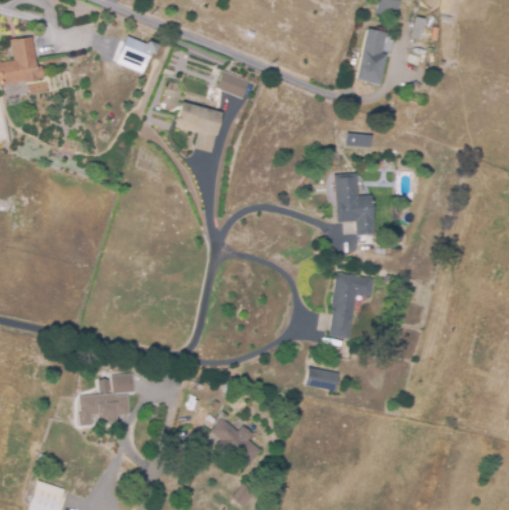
[(399,0),(395,18),(375,13),(378,0),(399,0)]
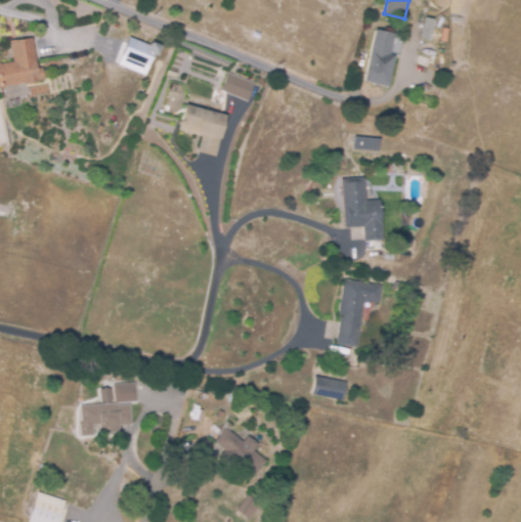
[(431,42),(421,40),(426,16),(436,18),(431,42)]
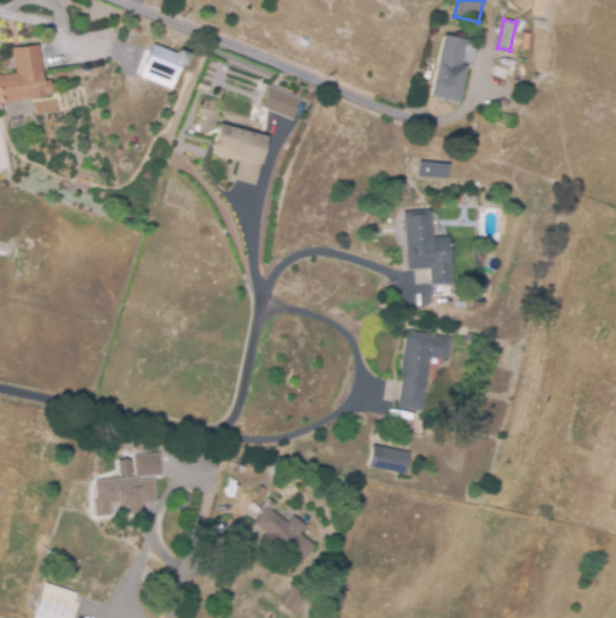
[(460,102),(430,96),(443,34),(467,40),(462,63),(467,64),(460,102)]
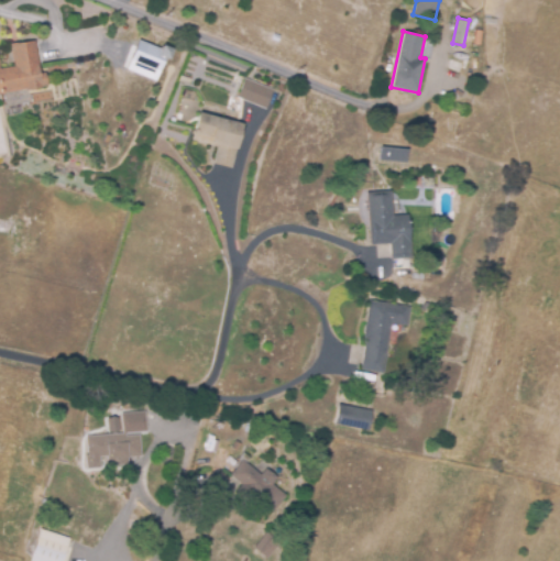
[(158,79),(172,45),(164,43),(163,46),(140,37),(128,67),(158,79)]
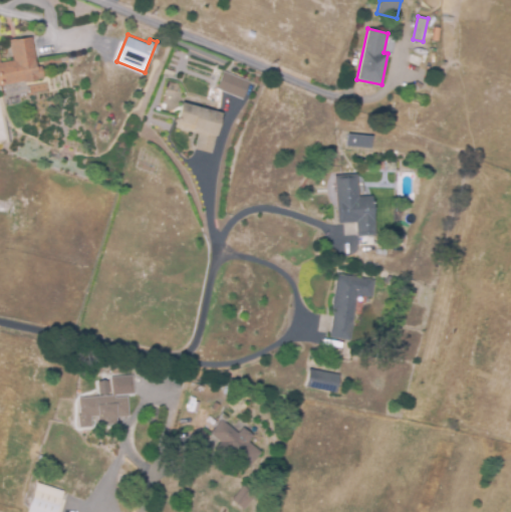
[(0,84),(0,56),(1,62),(14,60),(10,40),(32,36),(37,65),(42,65),(44,77),(0,84)]
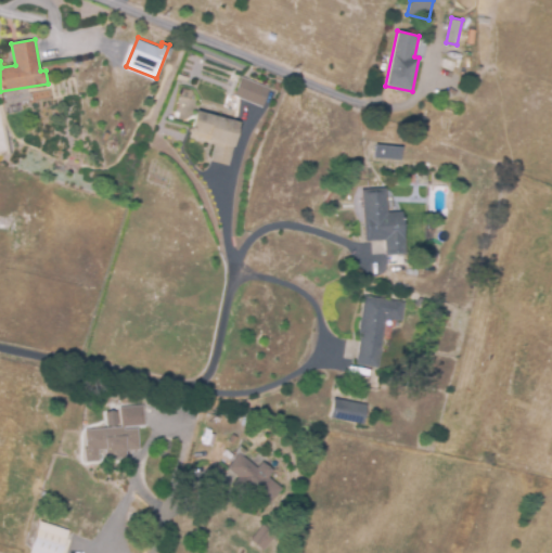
[(454,73),(441,66),(446,55),(459,62),(454,73)]
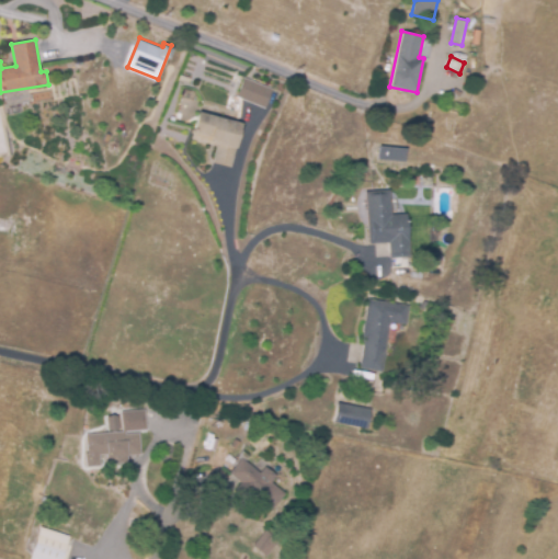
[(191,84),(180,80),(182,73),(193,78),(191,84)]
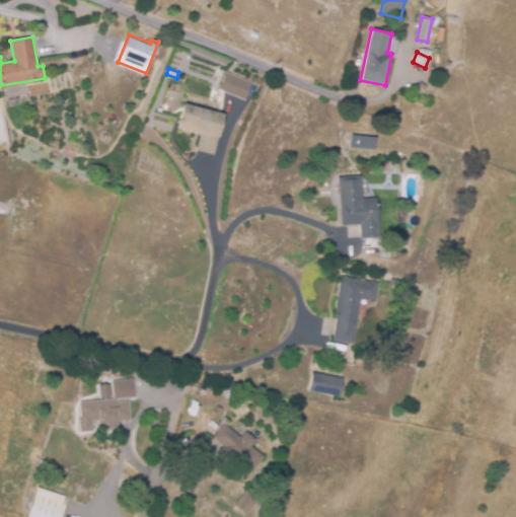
[(246,100),(219,89),(226,70),(253,82),(246,100)]
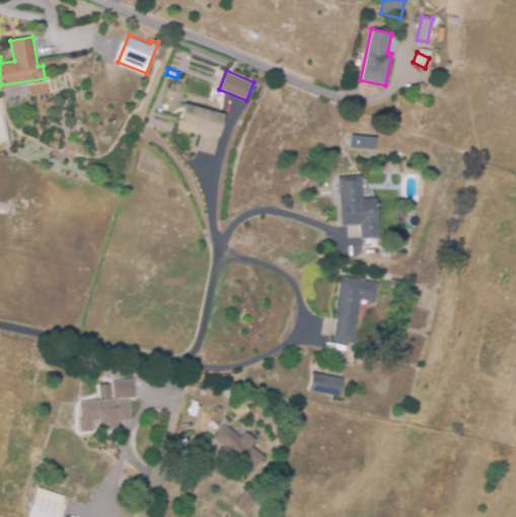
[(214,154),(197,150),(201,135),(177,129),(185,102),(224,113),(214,154)]
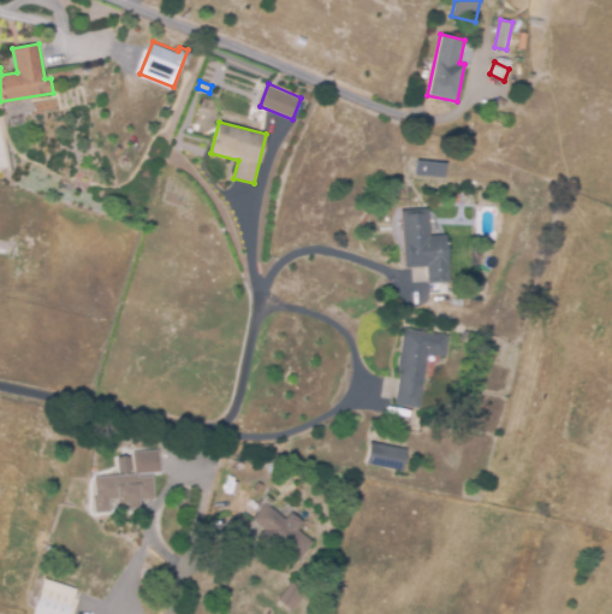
[(446,178),(415,176),(416,160),(447,163),(446,178)]
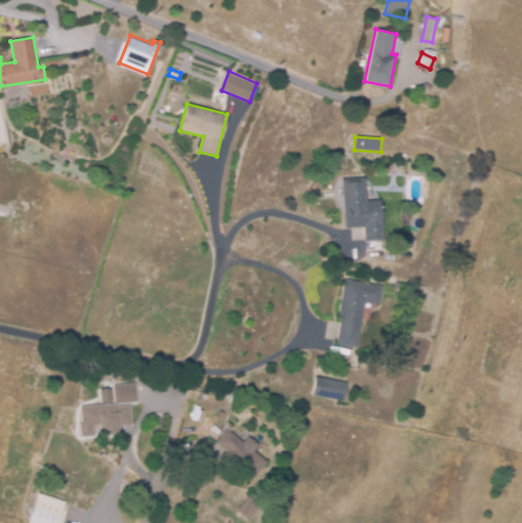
[(365,242),(364,228),(346,229),(343,178),(367,177),(368,201),(383,200),(385,241),(365,242)]
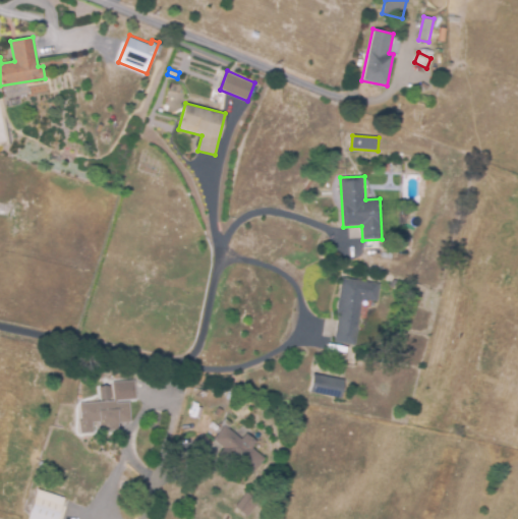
[(356,345),(335,341),(339,310),(337,309),(342,277),(382,283),(379,302),(363,300),(356,345)]
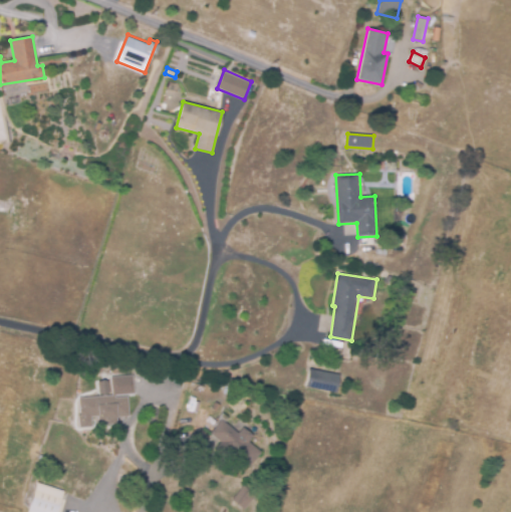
[(389,284),(384,280),(389,274),(394,277),(389,284)]
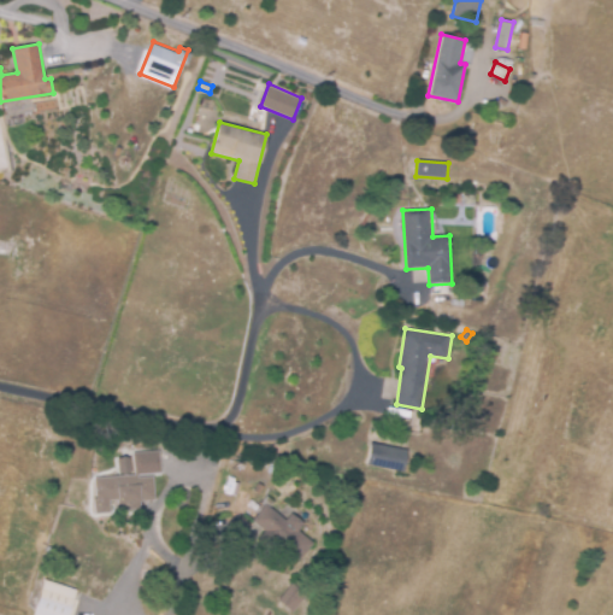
[(405,472),(366,464),(371,441),(410,449),(405,472)]
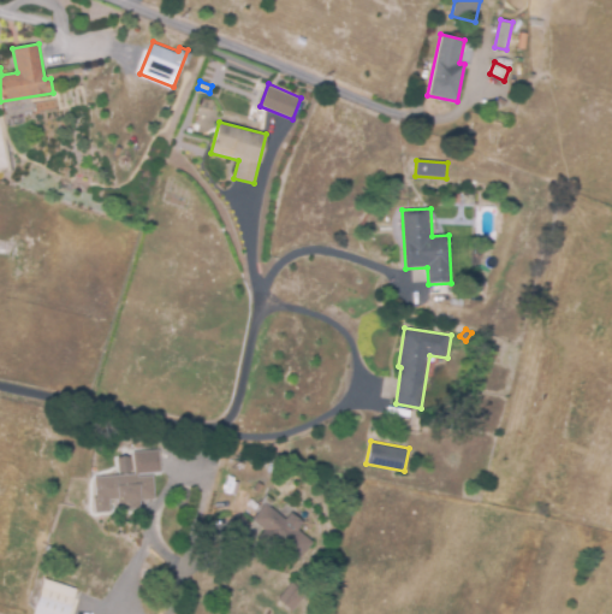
[(136,501),(136,499),(100,501),(97,477),(136,474),(134,452),(161,449),(162,472),(140,473),(140,476),(155,474),(156,500),(136,501)]
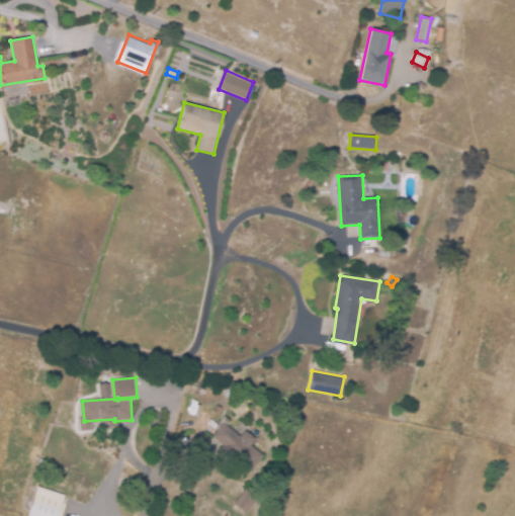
[(252,470),(232,455),(226,462),(216,454),(224,444),(212,436),(225,421),(212,412),(219,403),(229,411),(226,416),(233,421),(230,426),(243,435),(246,430),(269,448),(252,470)]
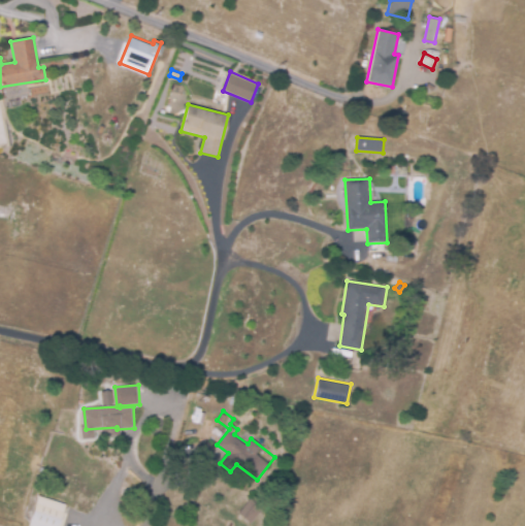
[(59,525),(29,525),(38,494),(67,503),(59,525)]
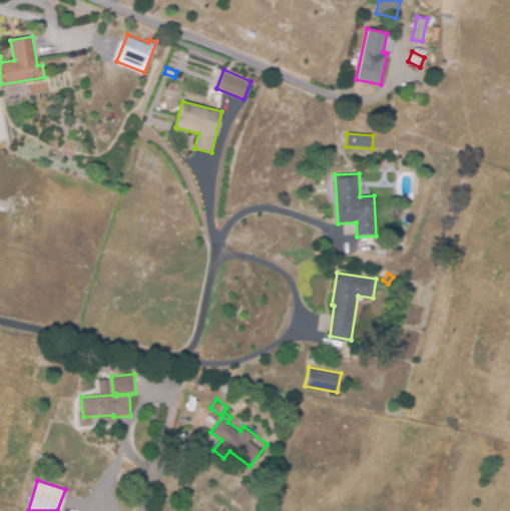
[(243,509),(231,498),(244,484),(257,495),(243,509)]
